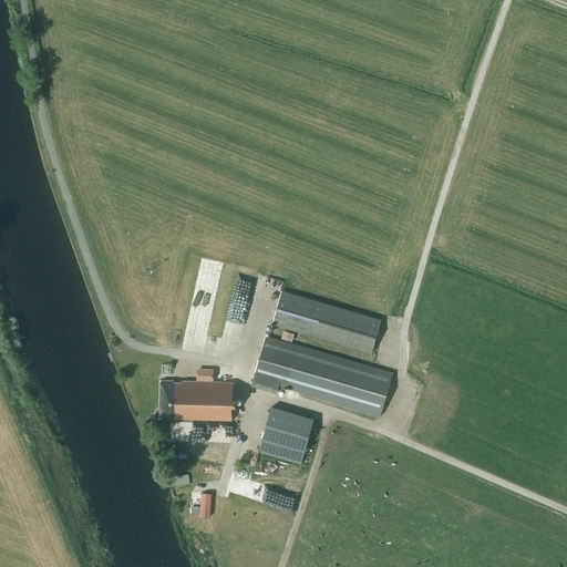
[(282,290),(272,323),(371,352),(381,319),(282,290)]
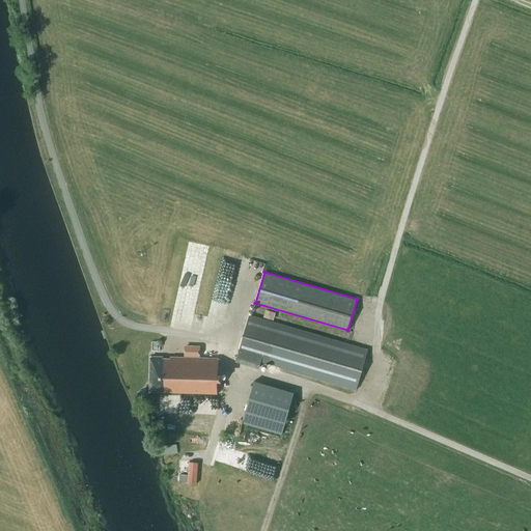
[(222,291),(223,286),(217,284),(213,301),(229,305),(231,295),(222,291)]
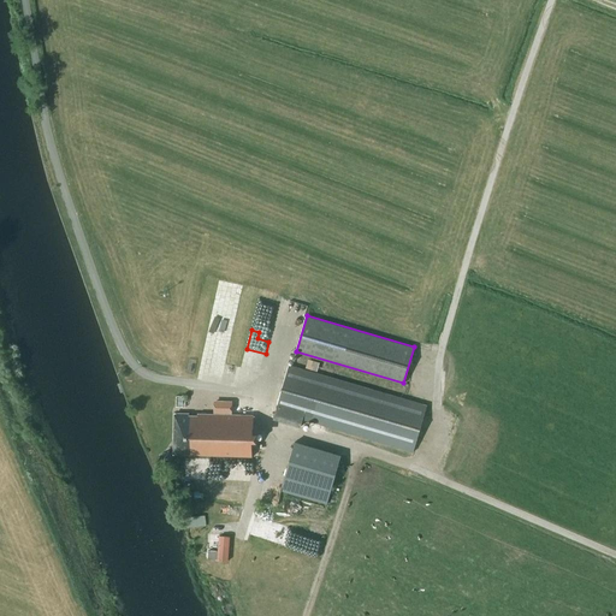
[(309,365),(320,369),(324,360),(312,356),(309,365)]
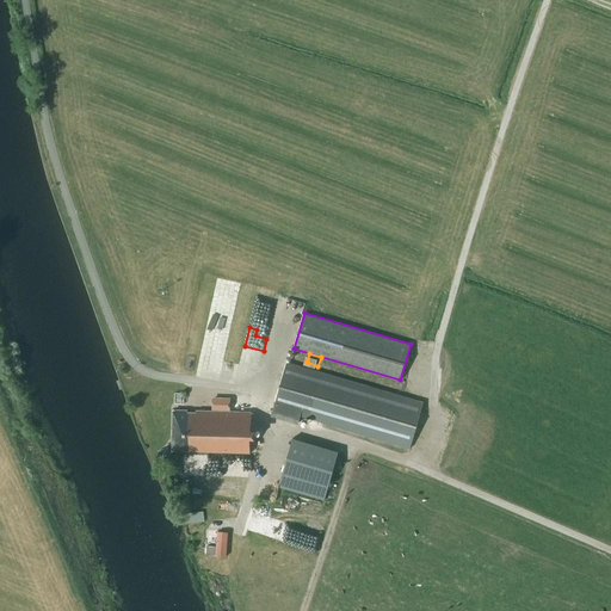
[(411,448),(424,401),(290,363),(283,383),(281,383),(271,415),(298,424),(301,415),(411,448)]
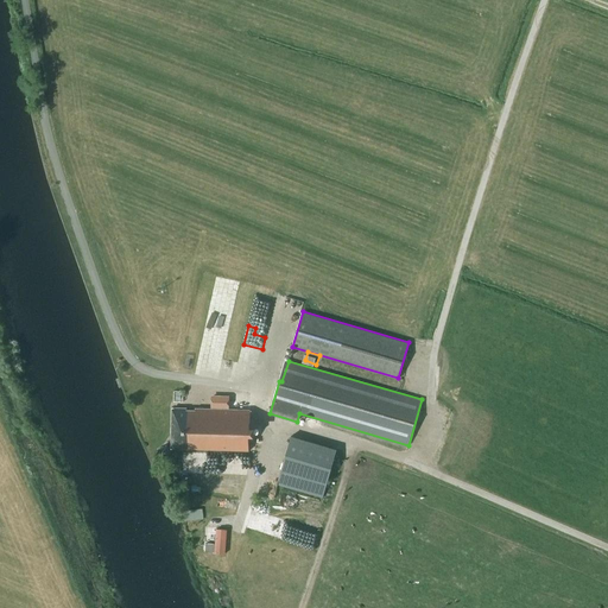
[(232,406),(232,394),(214,394),(214,406),(232,406)]
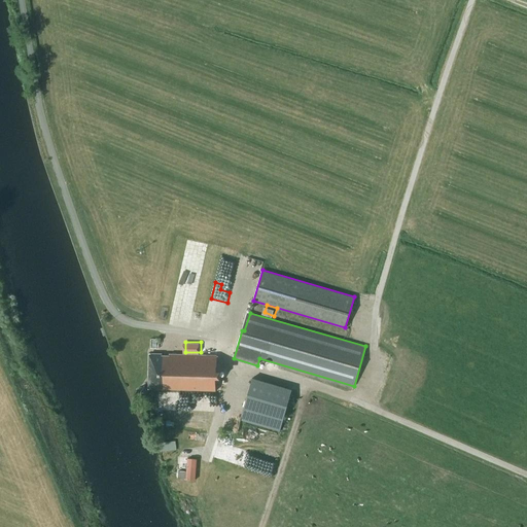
[(215,391),(217,355),(170,354),(169,355),(163,355),(163,353),(149,354),(148,389),(215,391)]
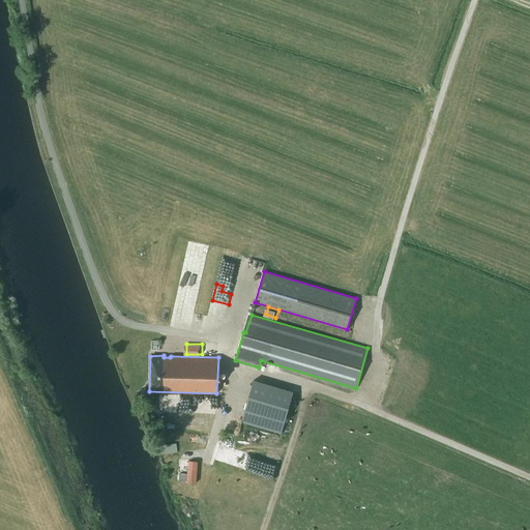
[(285,433),(288,420),(295,390),(255,380),(244,422),(285,433)]
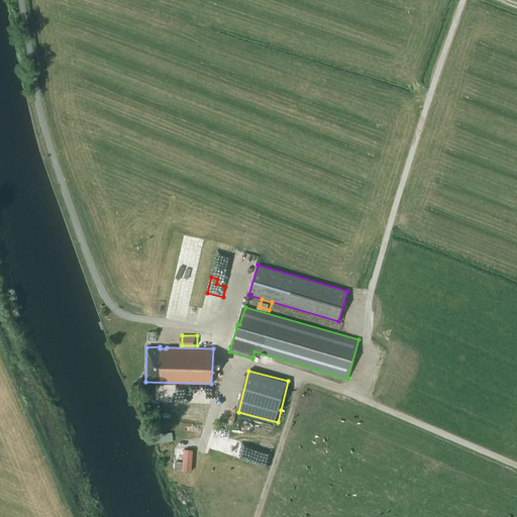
[(159,433),(159,440),(174,440),(174,432),(159,433)]
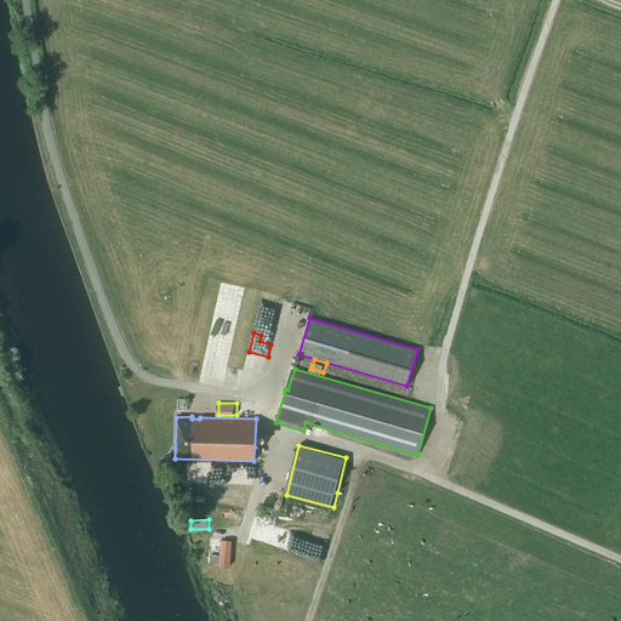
[(260,522),(255,537),(322,559),(326,542),(260,522)]
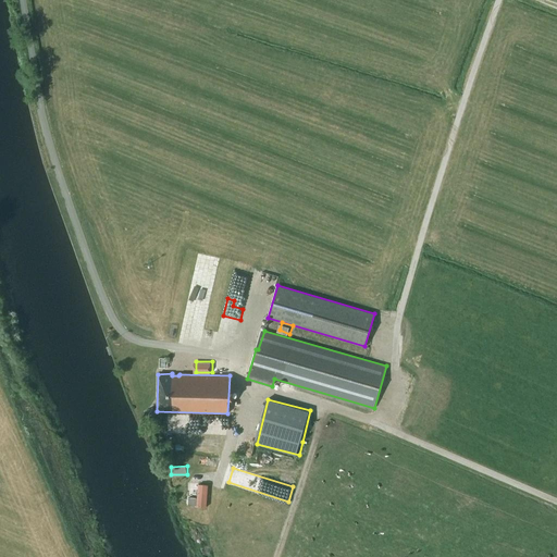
[(198,484),(198,498),(189,497),(188,505),(207,506),(208,485),(198,484)]
